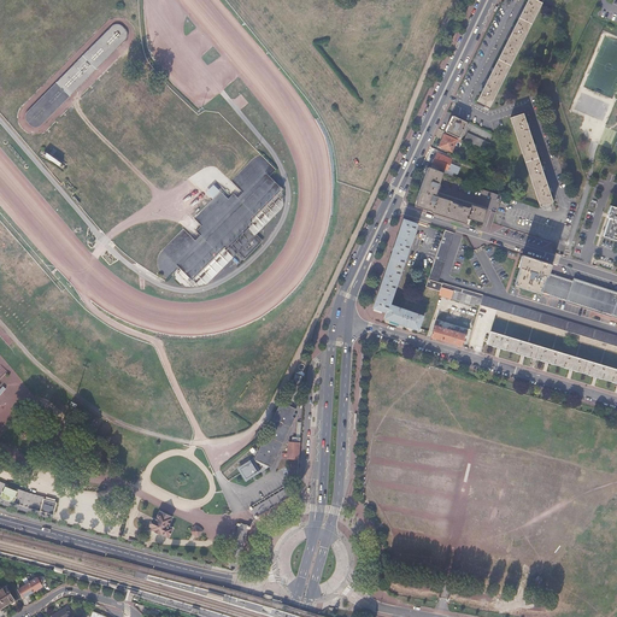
[(527,0),(477,100),(489,107),(542,3),(536,0),(527,0)]
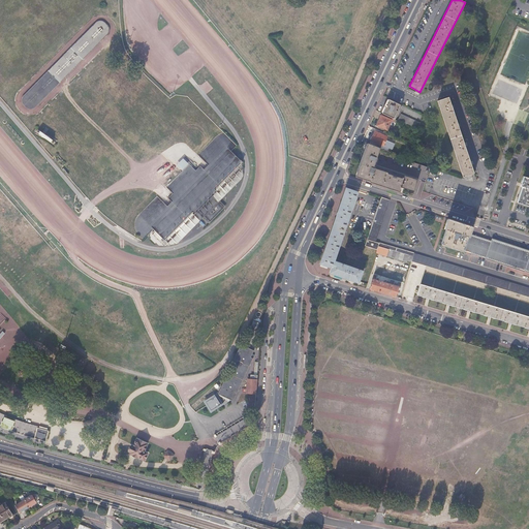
[(99,20),(96,22),(24,96),(22,100),(22,102),(24,105),(29,109),(33,110),(37,105),(109,33),(110,30),(110,27),(106,24),(102,21),(99,20)]
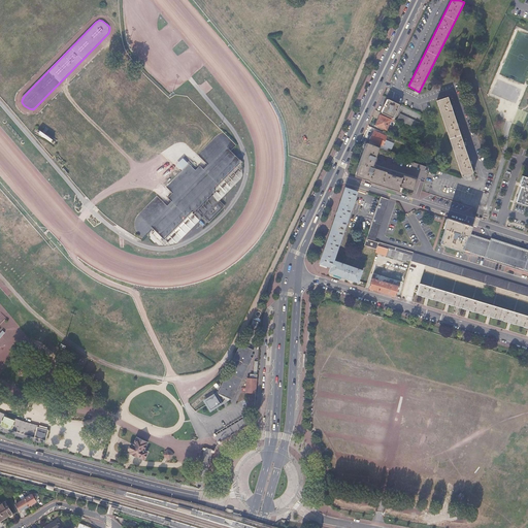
[(462,176),(473,173),(449,97),(437,101),(462,176)]
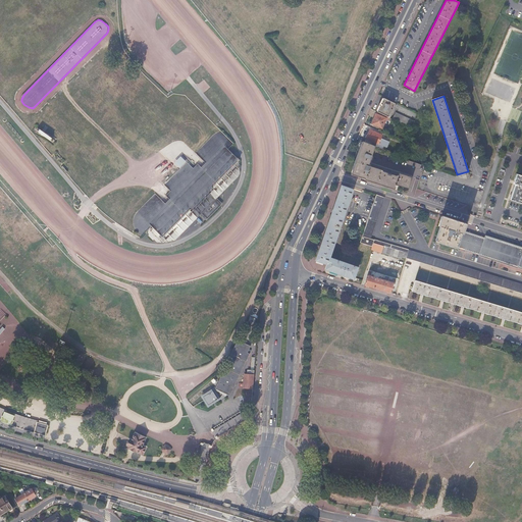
[(395,103),(384,98),(381,104),(380,103),(377,110),(377,112),(388,117),(392,112),(390,110),(395,103)]
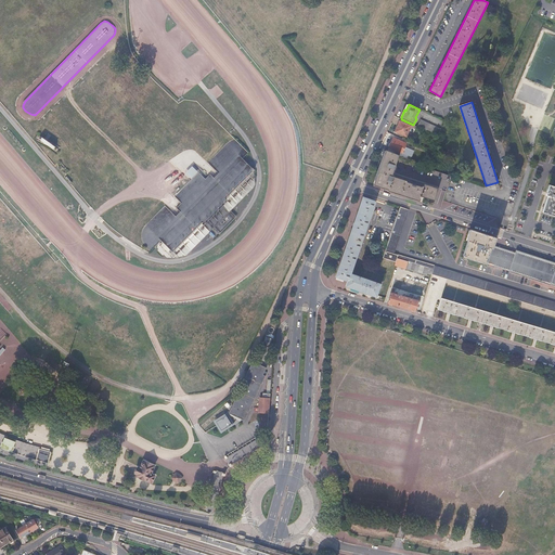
[(413,125),(401,119),(396,131),(405,137),(410,127),(412,127),(413,125)]
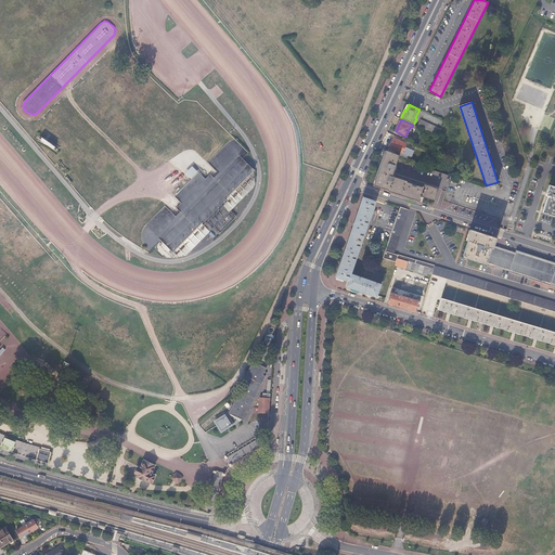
[(416,126),(438,137),(440,129),(420,119),(416,126)]
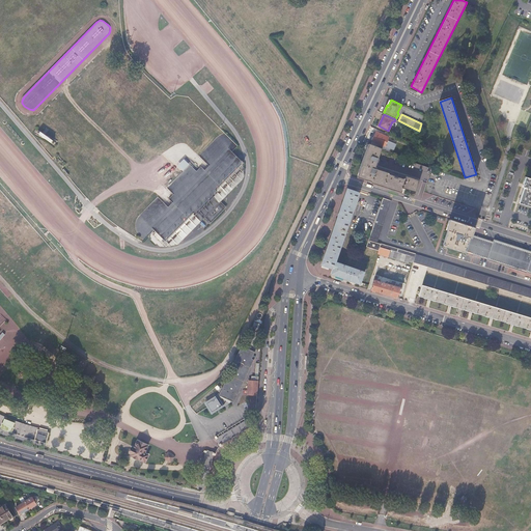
[(379,144),(378,147),(382,149),(389,151),(390,149),(385,146),(389,137),(376,132),(371,141),(379,144)]
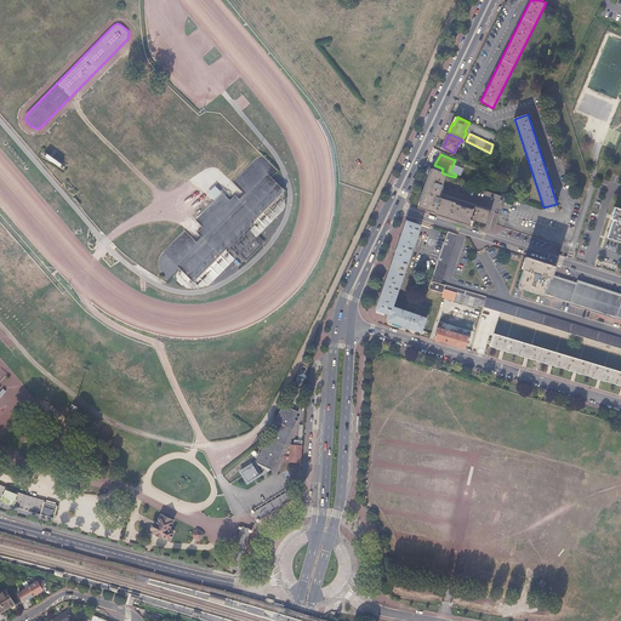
[(177,280),(182,285),(186,281),(189,275),(192,278),(194,278),(195,275),(198,273),(210,261),(217,254),(223,248),(226,249),(250,226),(254,222),(252,218),(256,215),(258,214),(265,208),(271,200),(279,193),(281,191),(284,188),(284,187),(283,186),(280,183),(278,180),(272,176),(271,175),(278,169),(272,164),(268,159),(265,157),(263,157),(260,157),(254,160),(232,182),(240,189),(229,200),(222,193),(216,198),(206,209),(194,220),(203,227),(192,238),(183,231),(161,254),(158,260),(158,263),(158,267),(159,272),(161,274),(161,275),(167,281),(177,273),(177,277),(177,280)]
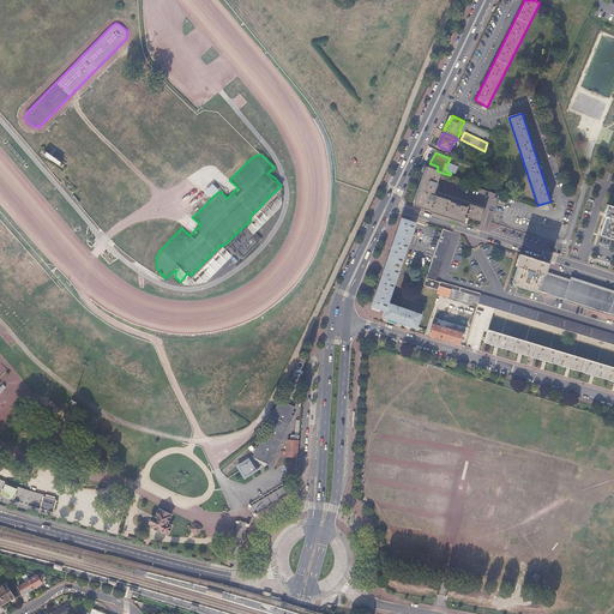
[(437,170),(427,167),(414,205),(429,210),(429,212),(464,223),(465,218),(480,223),(485,210),(434,193),(441,173),(437,170)]
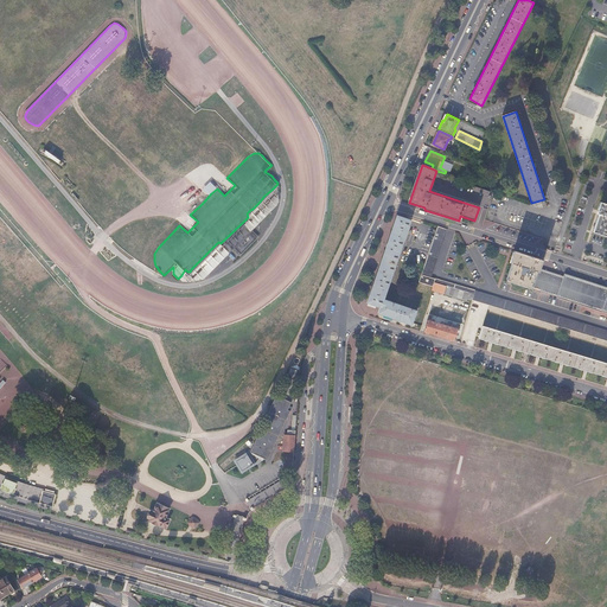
[(190,192),(193,196),(203,185),(199,181),(190,192)]
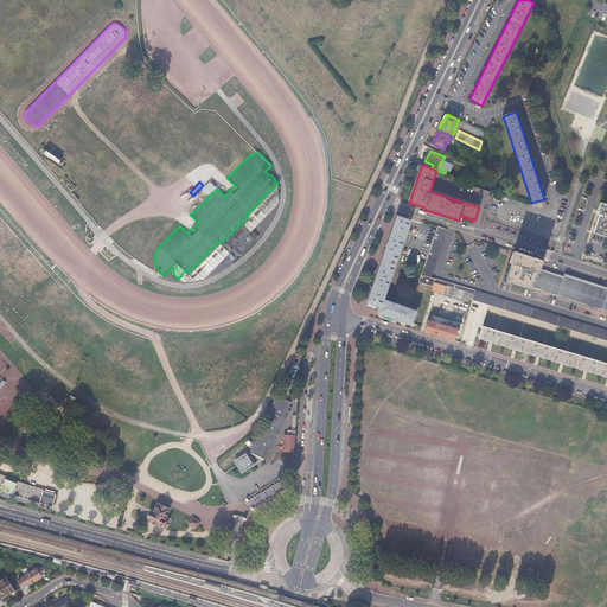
[(181,275),(178,279),(186,281),(193,280),(199,279),(232,249),(240,242),(251,230),(279,200),(279,192),(278,183),(278,184),(275,186),(273,189),(264,196),(259,203),(253,209),(250,210),(247,213),(248,217),(244,221),(221,243),(218,242),(212,248),(205,255),(193,267),(191,269),(190,272),(187,272),(185,269),(181,275)]
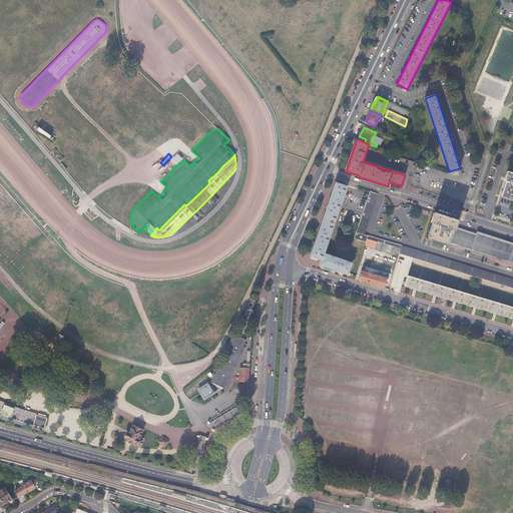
[(512,172),(507,171),(505,178),(507,178),(501,195),(512,199),(512,172)]
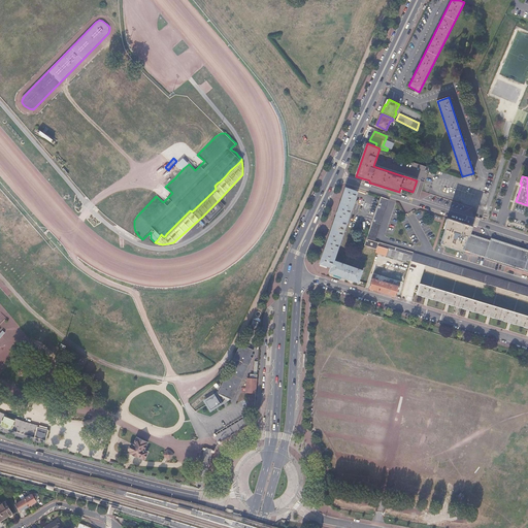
[(333,261),(357,192),(345,189),(320,264),(331,267),(329,272),(358,283),(362,271),(333,261)]
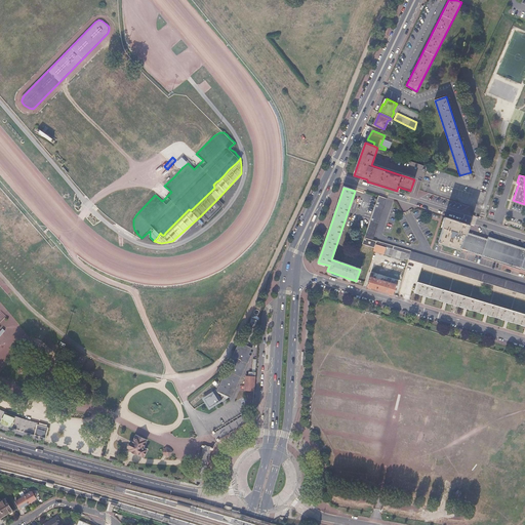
[(387,198),(378,196),(362,244),(374,248),(375,244),(409,255),(408,259),(524,294),(524,286),(410,252),(410,251),(372,240),(387,198)]
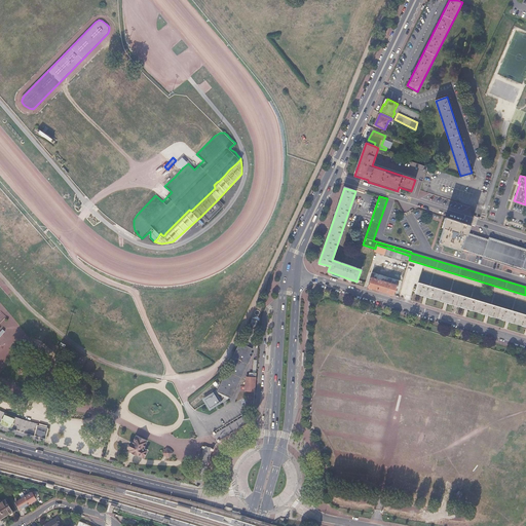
[(208,210),(201,216),(208,222),(225,204),(218,199),(208,210)]
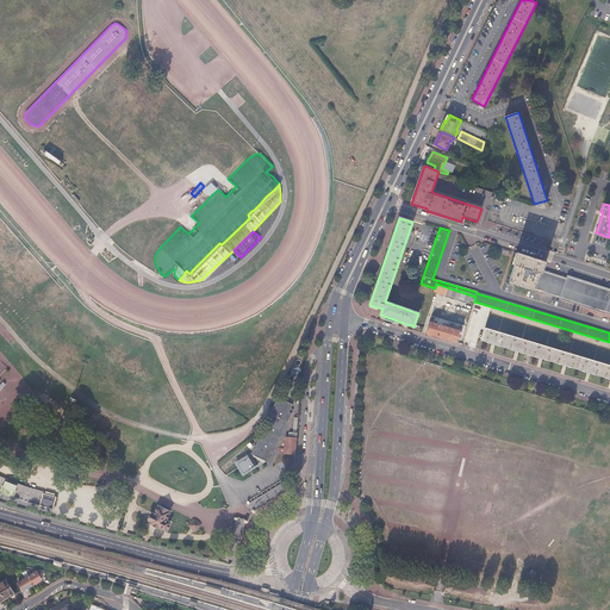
[(609,291),(567,278),(566,281),(540,273),(541,269),(543,271),(546,262),(517,253),(516,255),(512,265),(515,265),(509,281),(609,313),(609,291)]
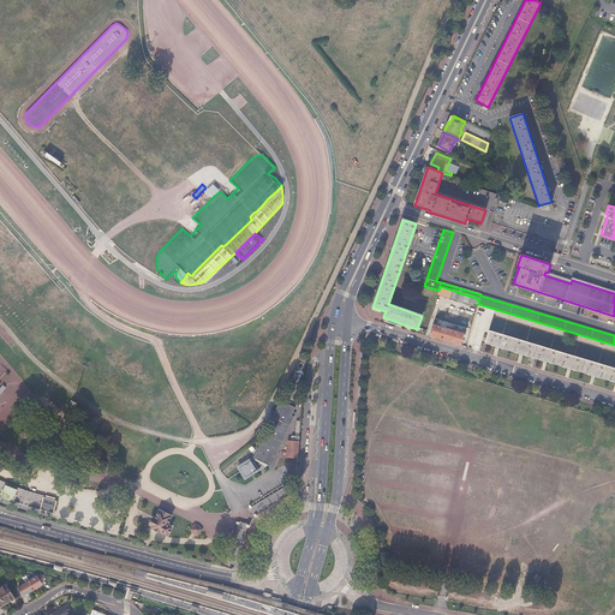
[(572,280),(548,273),(545,272),(544,275),(571,284),(572,280)]
